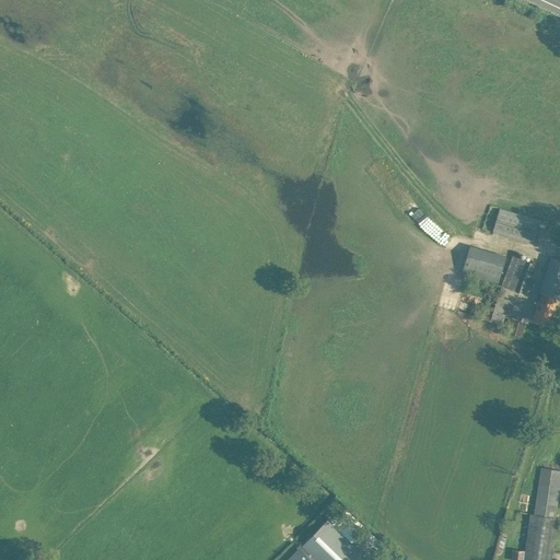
[(499,209),(492,232),(533,243),(538,221),(499,209)]
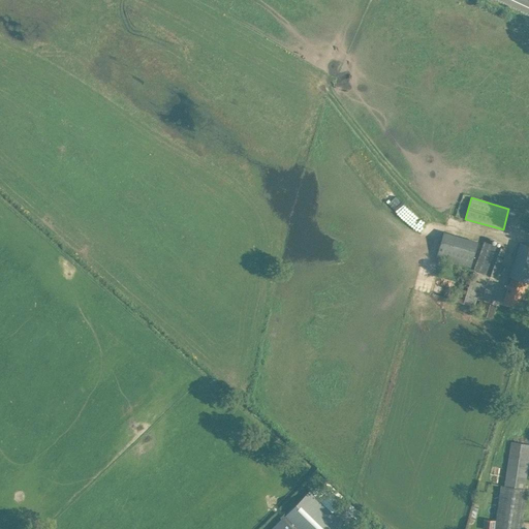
[(443,230),(436,256),(470,267),(477,241),(443,230)]
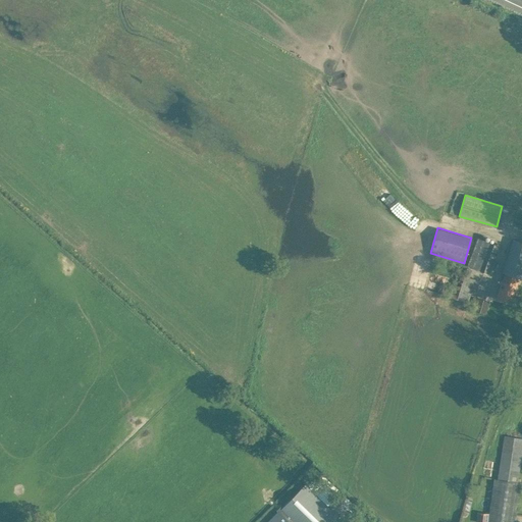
[(467,266),(478,270),(489,274),(500,246),(488,242),(477,238),(467,266)]
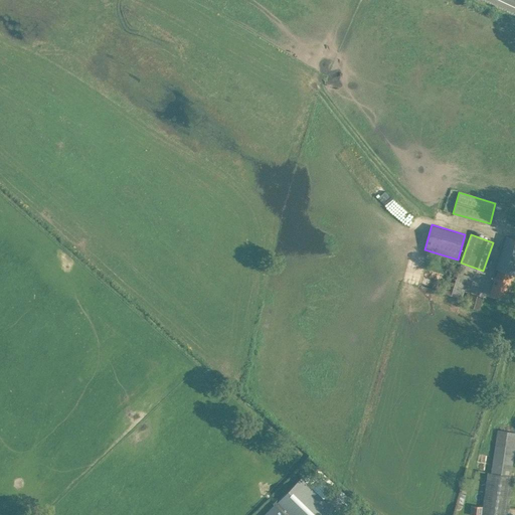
[(493,277),(492,280),(494,281),(490,295),(504,300),(510,283),(509,283),(512,275),(514,276),(514,274),(514,238),(506,236),(496,270),(498,271),(496,278),(493,277)]
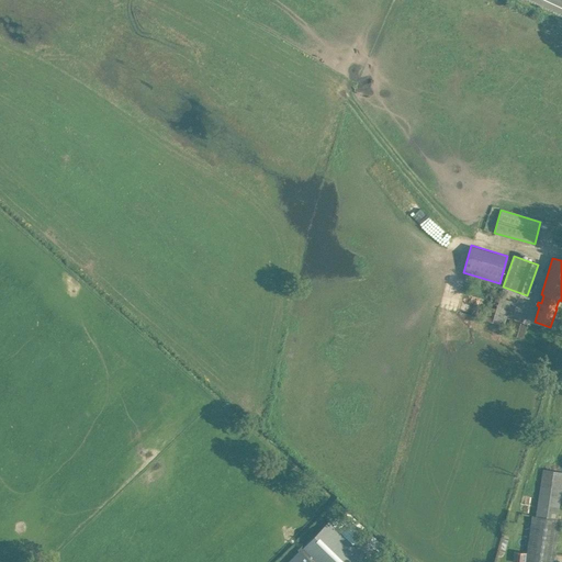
[(516,302),(505,299),(507,290),(492,285),(481,318),(503,326),(508,310),(514,311),(516,302)]
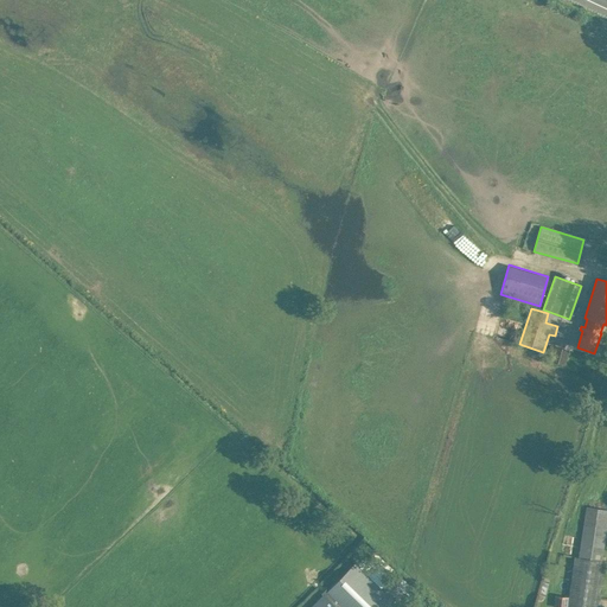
[(550,346),(545,360),(566,365),(569,351),(550,346)]
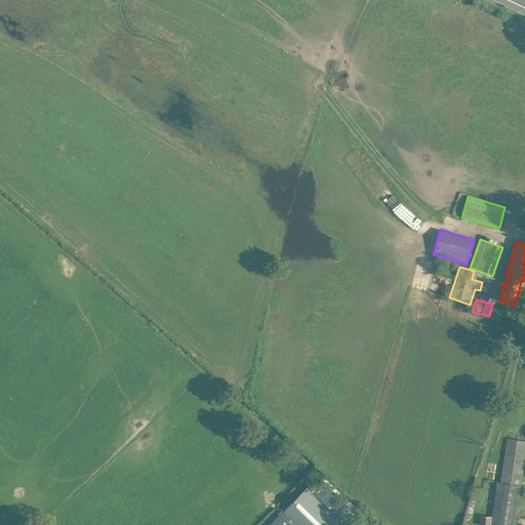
[(520,486),(524,451),(524,441),(508,439),(500,483),(497,482),(492,517),(480,515),(479,524),(517,524),(523,486),(520,486)]
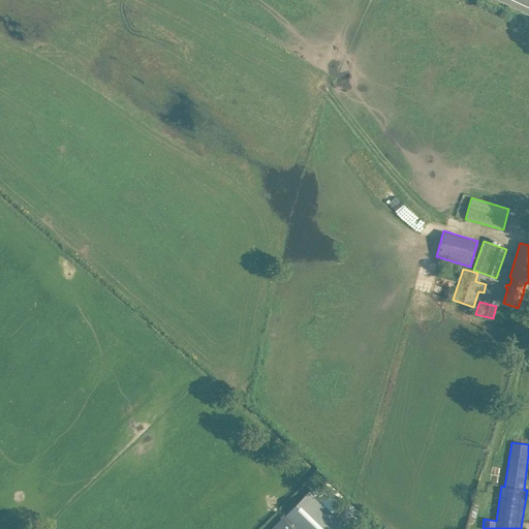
[(310,491),(285,516),(298,528),(344,528),(346,527),(310,491)]
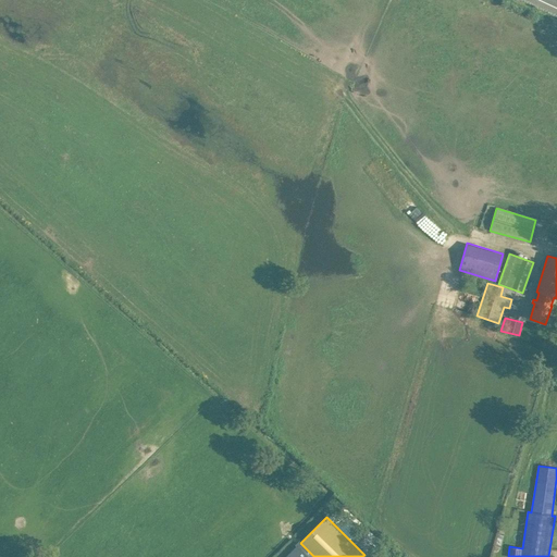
[(309,556),(298,546),(286,556),(309,556)]
